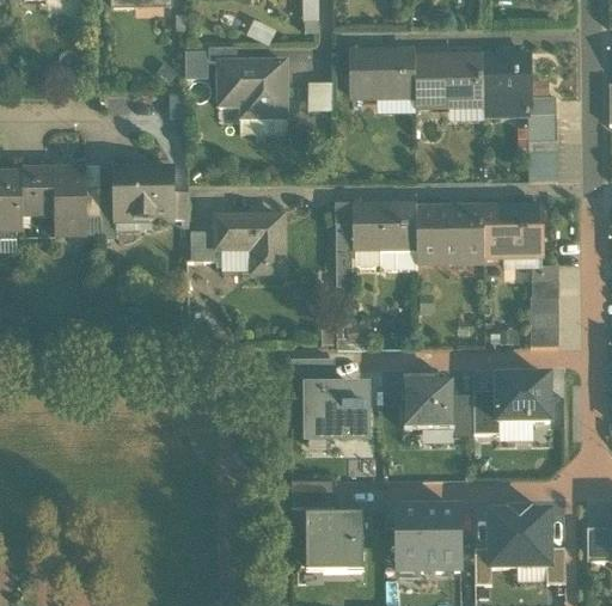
[(301,0),(303,19),(318,19),(318,0),(301,0)]
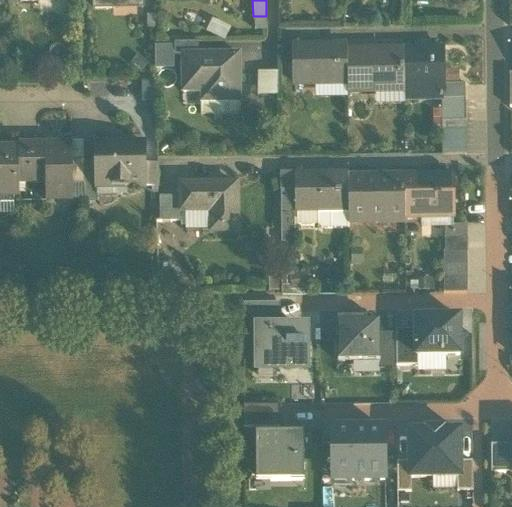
[(212,15),(206,28),(224,38),(231,24),(212,15)]
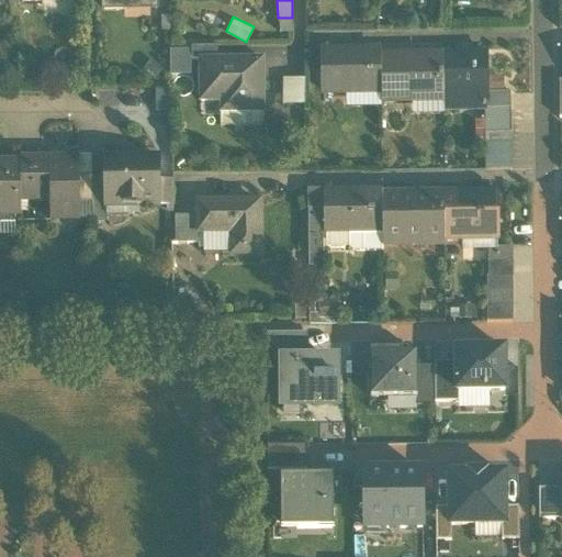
[(192,56),(217,55),(217,42),(192,43),(192,46),(192,56)]
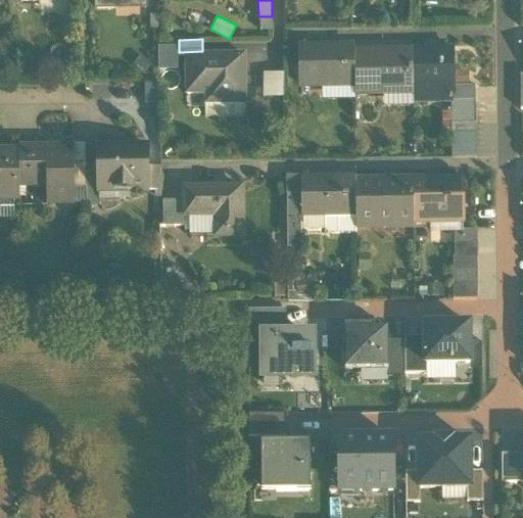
[(179,66),(179,52),(179,43),(158,43),(158,66),(179,66)]
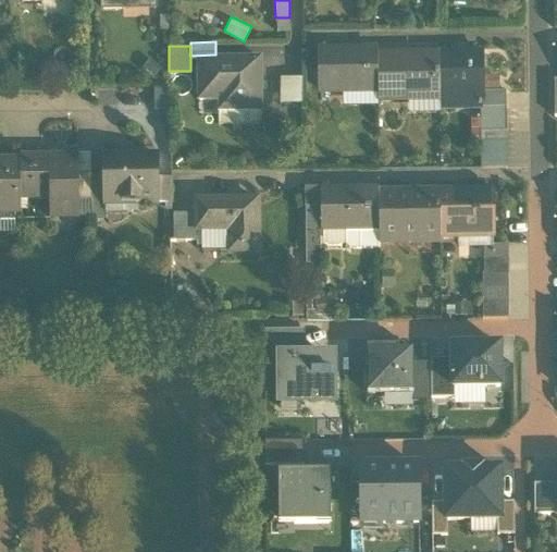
[(320,90),(379,89),(378,51),(378,48),(320,49),(320,90)]
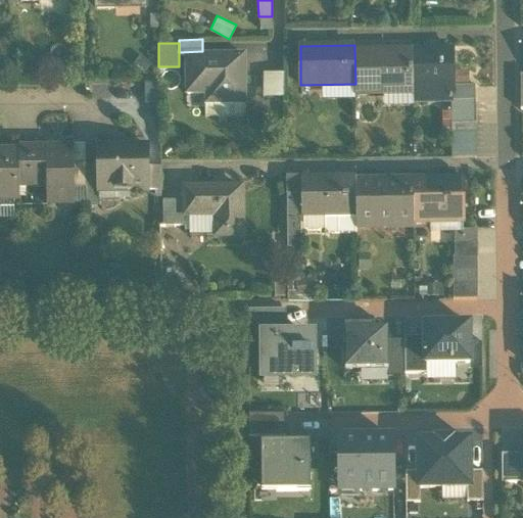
[(413,85),(452,85),(454,85),(453,84),(453,47),(412,48),(413,85)]
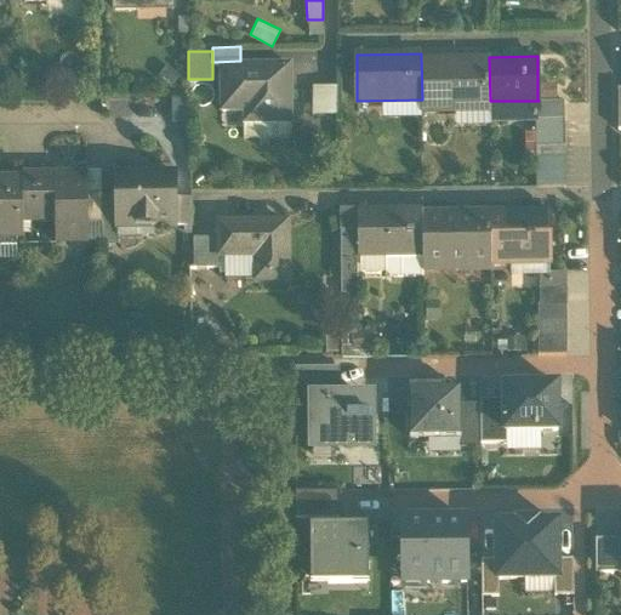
[(489,57),(421,57),(422,100),(422,106),(451,106),(451,109),(455,109),(490,109),(489,57)]
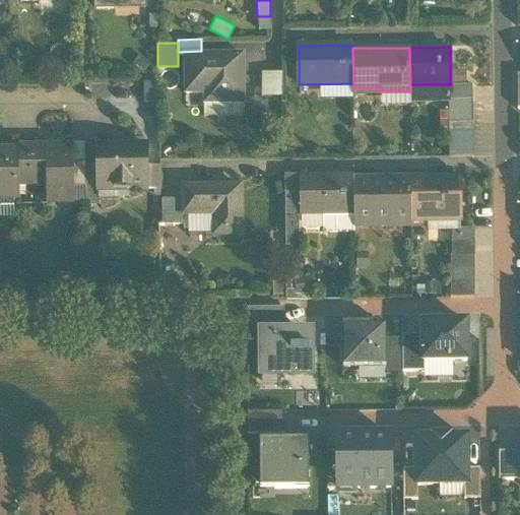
[(216,89),(216,100),(244,100),(243,51),(185,52),(186,89),(205,89),(216,89)]
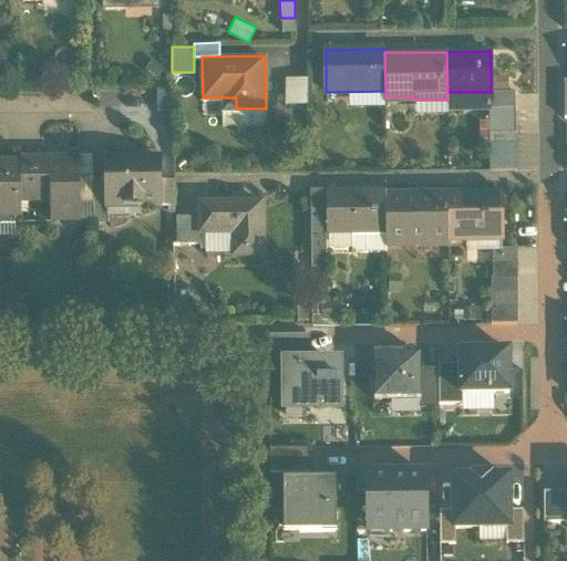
[(285,102),(309,102),(309,75),(285,75),(285,102)]
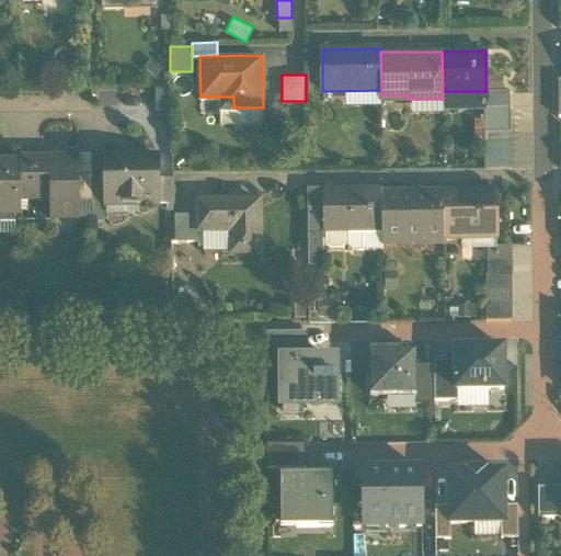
[(155,106),(170,106),(170,86),(155,86),(155,106)]
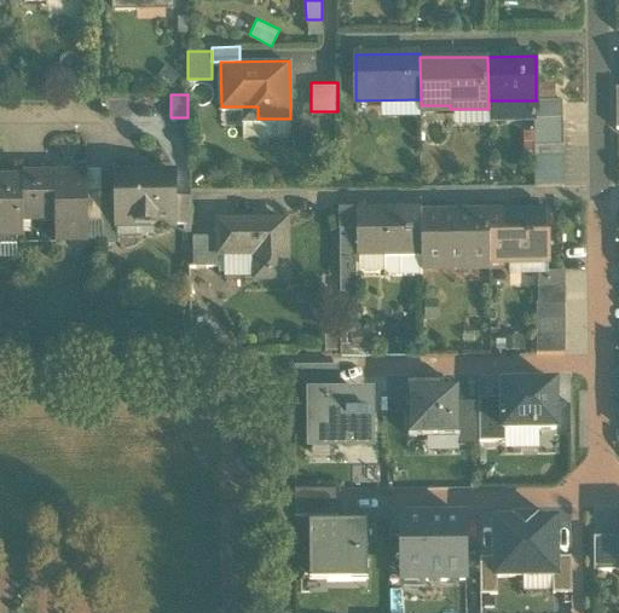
[(534,100),(534,116),(562,116),(562,99),(536,99),(537,100),(534,100)]
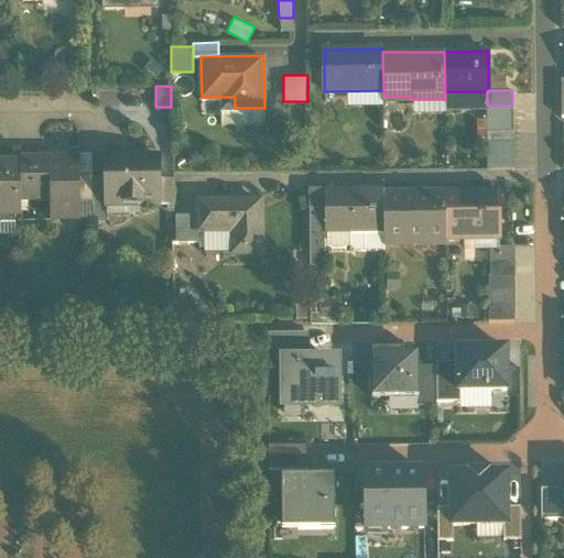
[(444,106),(487,106),(487,91),(445,91),(445,99),(444,106)]
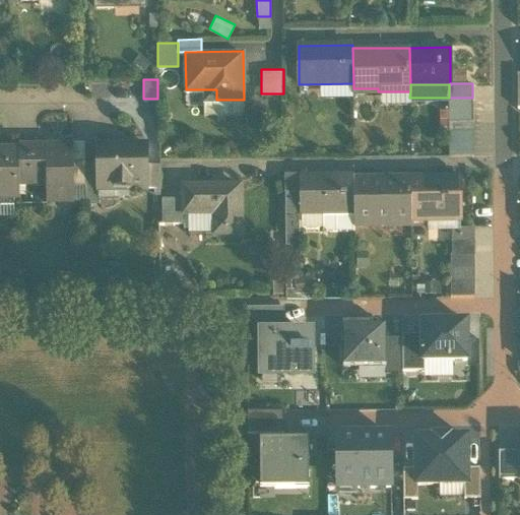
[(205,100),(216,100),(216,89),(205,89),(205,100)]
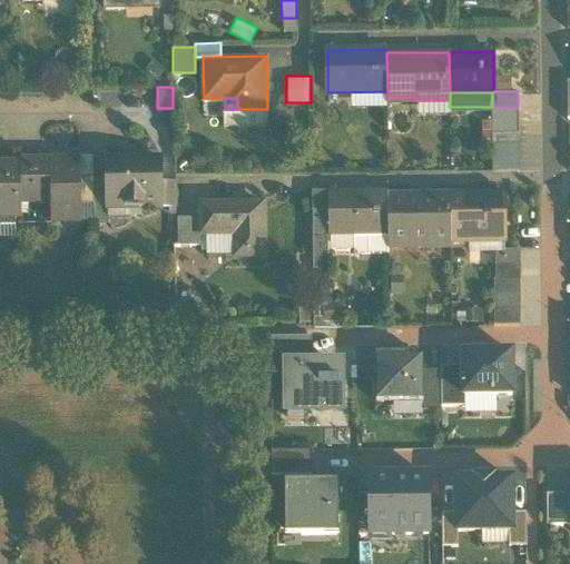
[(449,112),(449,107),(450,100),(418,100),(418,112),(449,112)]
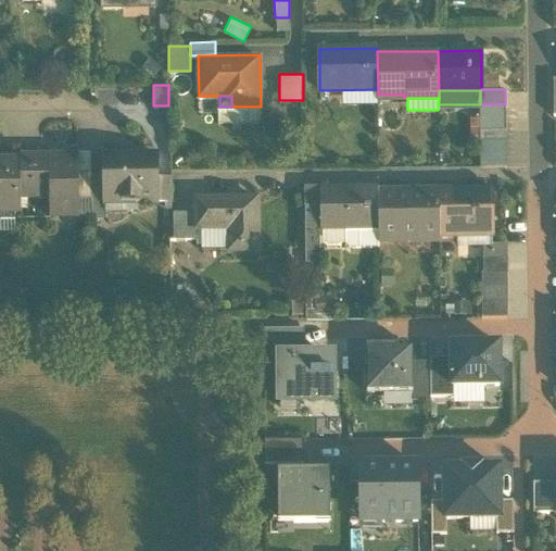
[(505,116),(505,104),(480,104),(480,116),(505,116)]
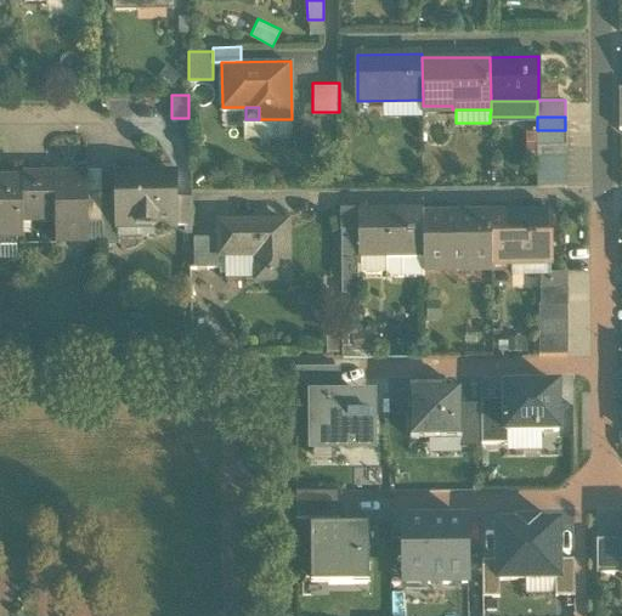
[(292,135),(292,119),(259,119),(246,119),(246,135),(292,135)]
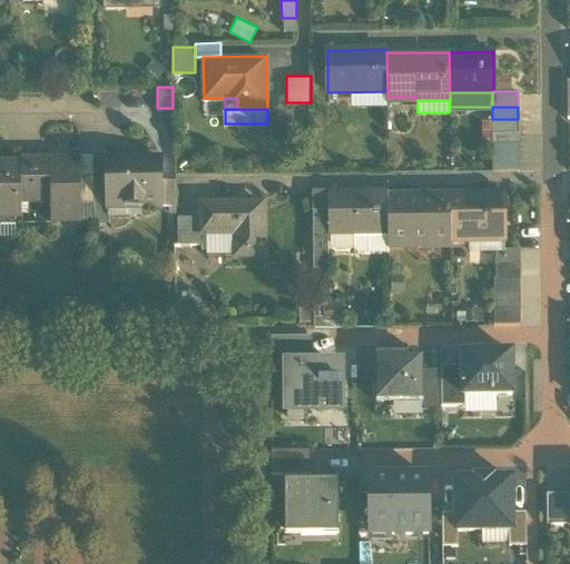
[(518,131),(518,119),(492,119),(492,131),(518,131)]
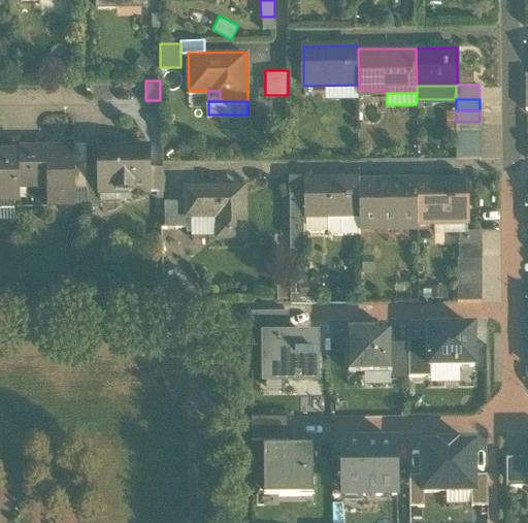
[(480,133),(480,122),(456,122),(456,133),(480,133)]
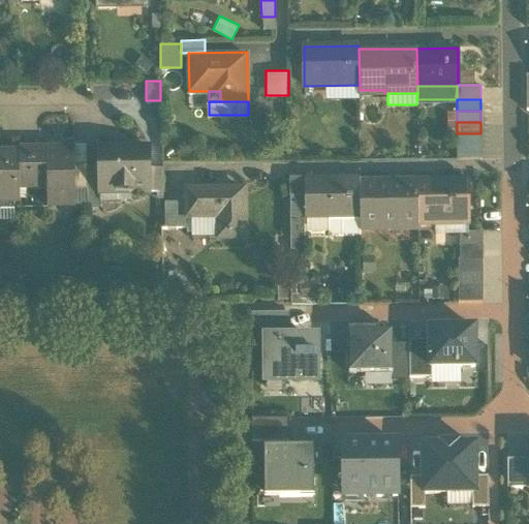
[(480,145),(480,133),(457,133),(457,145),(480,145)]
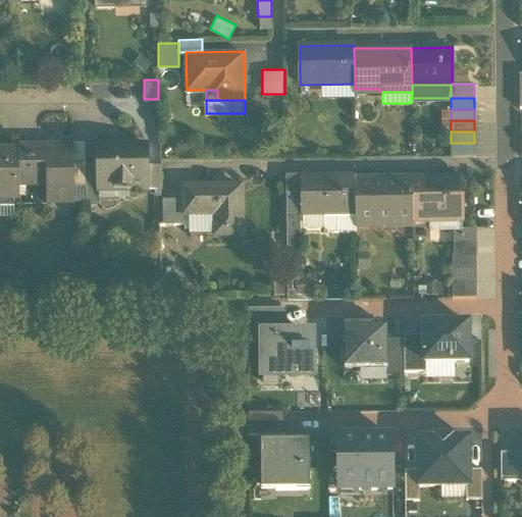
[(474,154),(474,143),(451,143),(451,154),(474,154)]
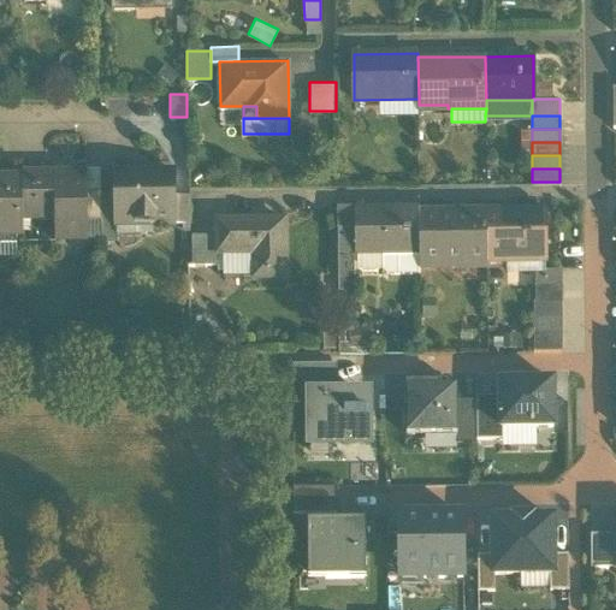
[(149,219),(173,219),(173,193),(173,170),(116,170),(116,199),(116,215),(149,215),(149,219)]
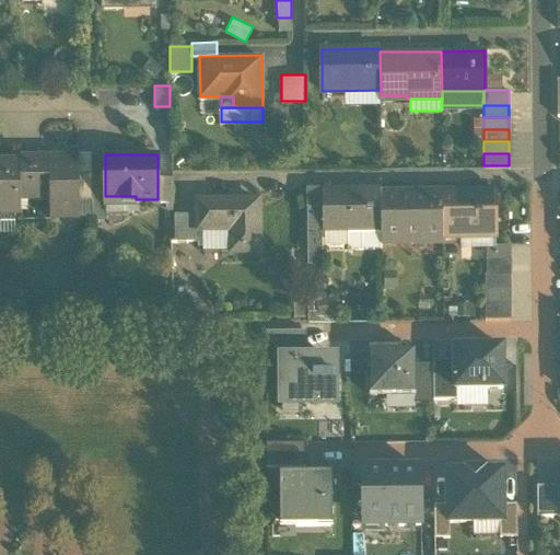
[(21,155),(21,159),(0,159),(0,208),(14,208),(21,208),(21,197),(48,196),(48,216),(78,216),(78,199),(78,173),(78,158),(54,158),(54,155),(21,155)]
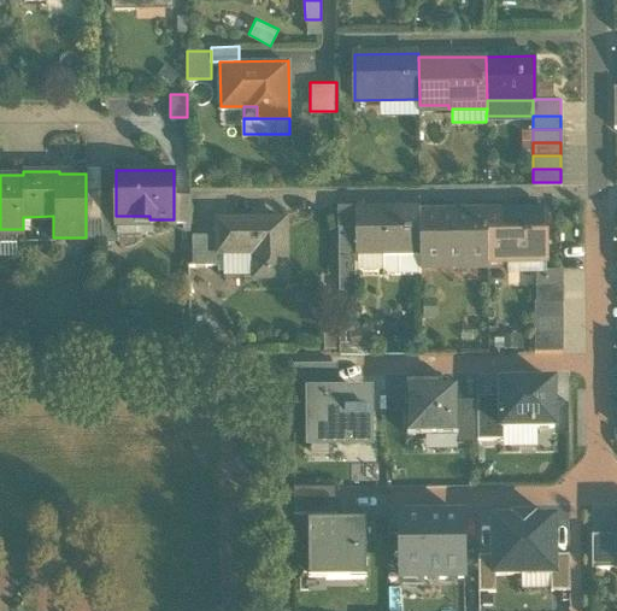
[(116,199),(101,200),(101,189),(86,191),(86,219),(86,238),(103,238),(116,238),(116,216),(116,199)]
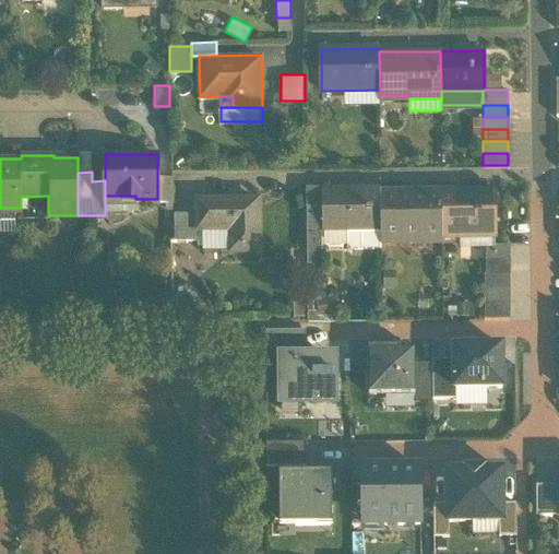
[(157,175),(157,199),(170,199),(170,175),(157,175)]
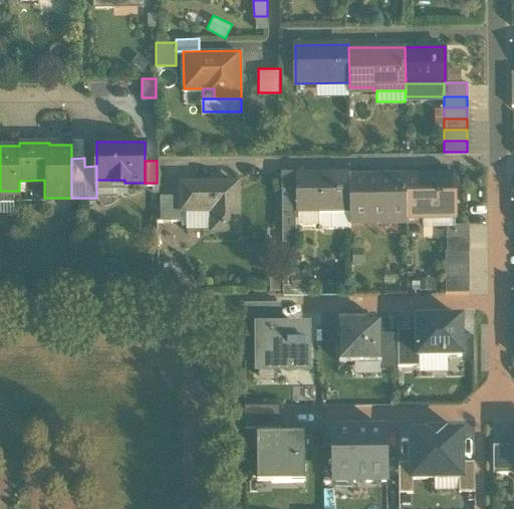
[(350,226),(350,218),(349,174),(349,171),(297,172),(297,189),(297,210),(299,210),(319,210),(319,223),(322,226),(350,226)]
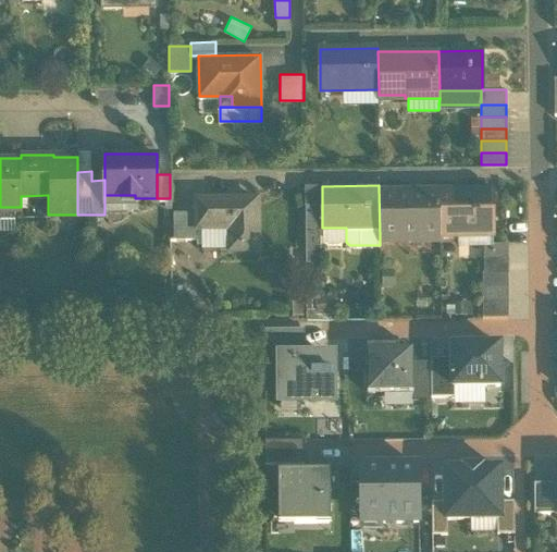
[(441,236),(441,229),(440,187),(379,188),(380,236),(424,236),(424,231),(437,231),(438,236),(441,236)]
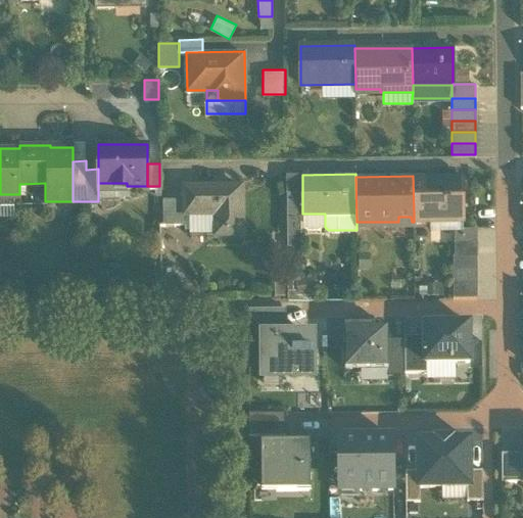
[(462,176),(413,176),(414,215),(431,215),(432,240),(453,240),(454,240),(454,227),(463,227),(462,215),(462,176)]
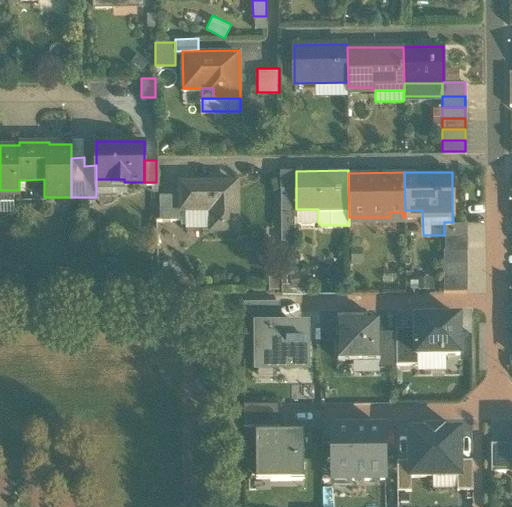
[(211,227),(237,227),(236,180),(181,181),(181,193),(181,207),(191,207),(211,207),(216,207),(216,226),(211,226),(211,227)]
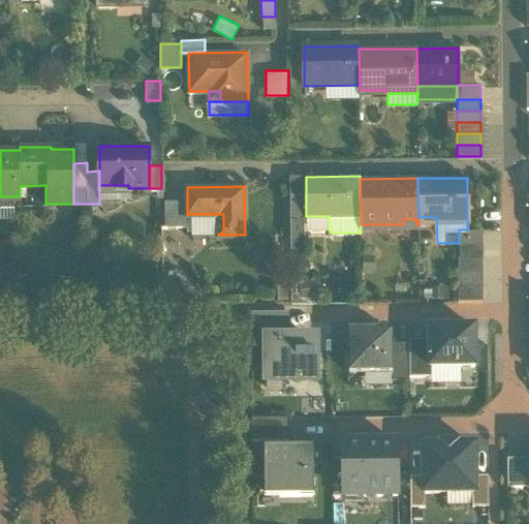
[(290,194),(290,236),(303,236),(305,236),(305,223),(308,223),(308,216),(306,216),(306,194),(290,194)]
